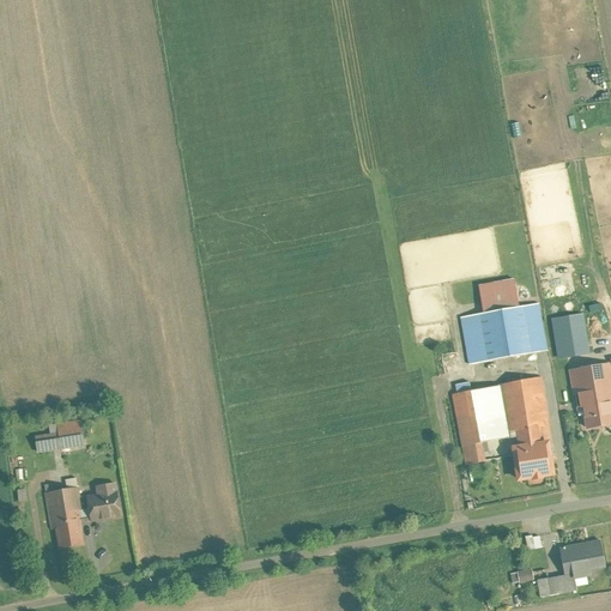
[(463,315),(470,360),(544,346),(537,303),(516,307),(512,279),(483,284),(487,312),(463,315)]
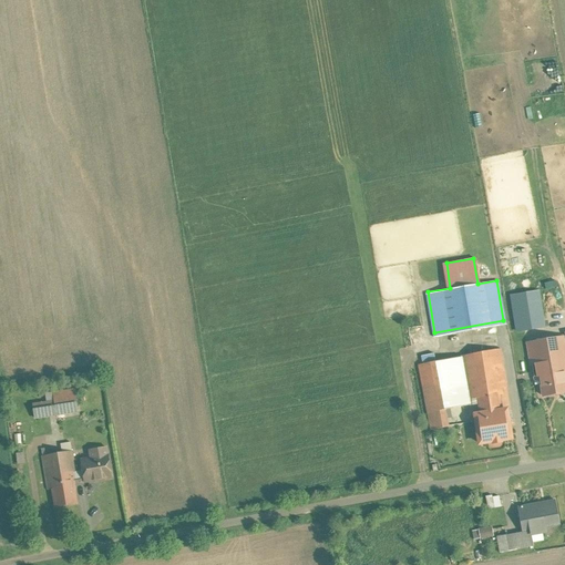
[(513,314),(516,332),(545,327),(536,289),(524,293),(528,310),(513,314)]
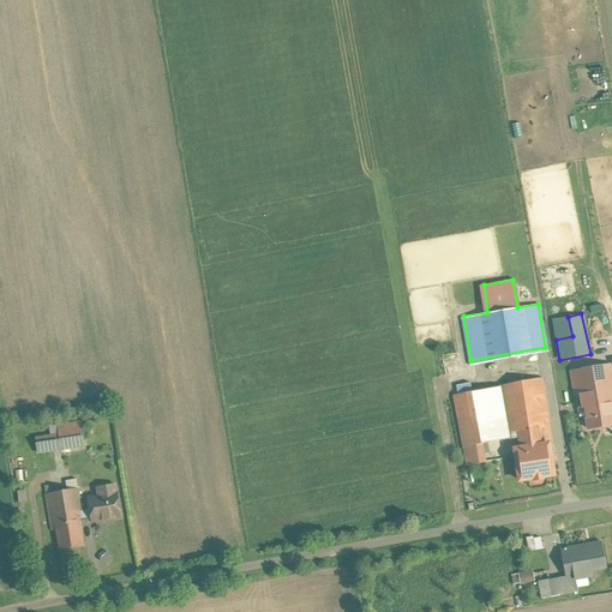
[(417,327),(418,342),(439,340),(438,325),(417,327)]
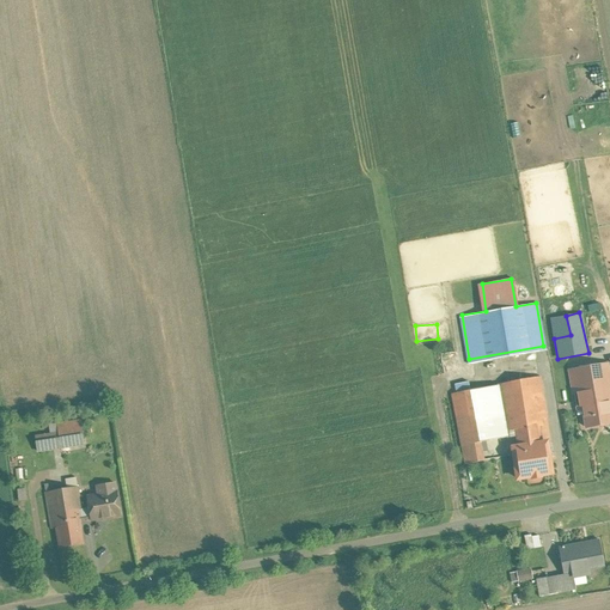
[(609,360),(567,368),(577,413),(581,413),(584,427),(609,421),(609,357),(608,358),(609,360)]
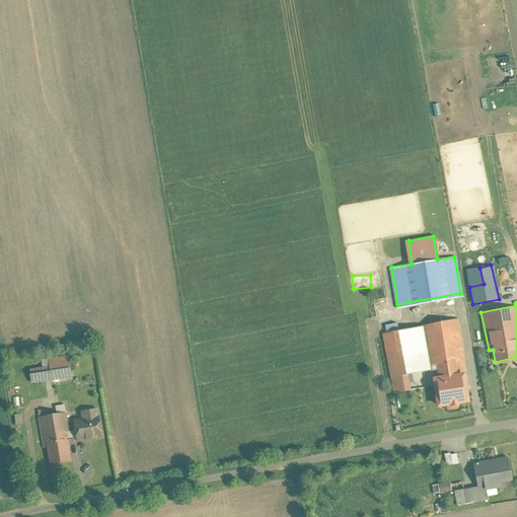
[(458,319),(382,333),(392,392),(410,389),(410,384),(432,380),(436,409),(468,402),(463,372),(457,373),(455,362),(465,360),(458,319)]
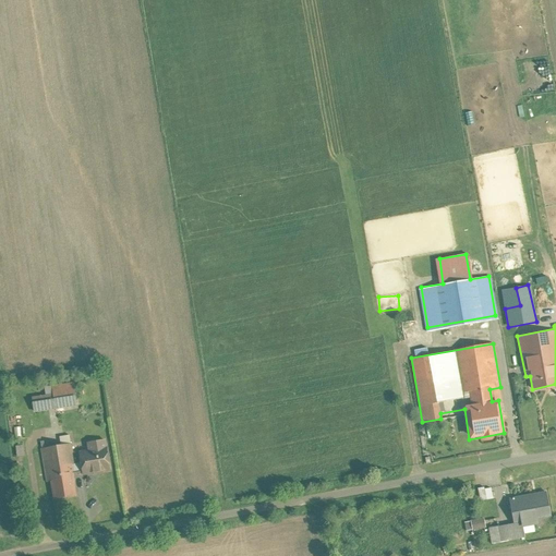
[(52,394),(29,397),(33,412),(76,405),(72,381),(51,384),(52,394)]
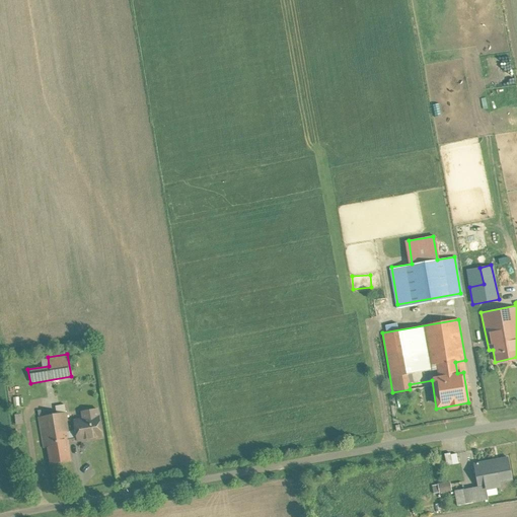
[(57,414),(38,417),(47,465),(72,460),(69,440),(102,434),(98,408),(80,411),(82,423),(73,424),(73,428),(69,429),(66,412),(65,412),(64,403),(55,405),(57,414)]
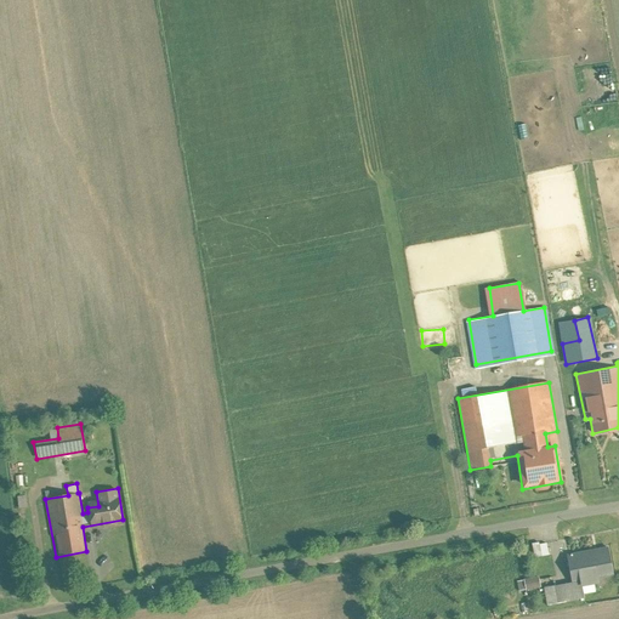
[(549,554),(546,540),(532,544),(534,556),(549,554)]
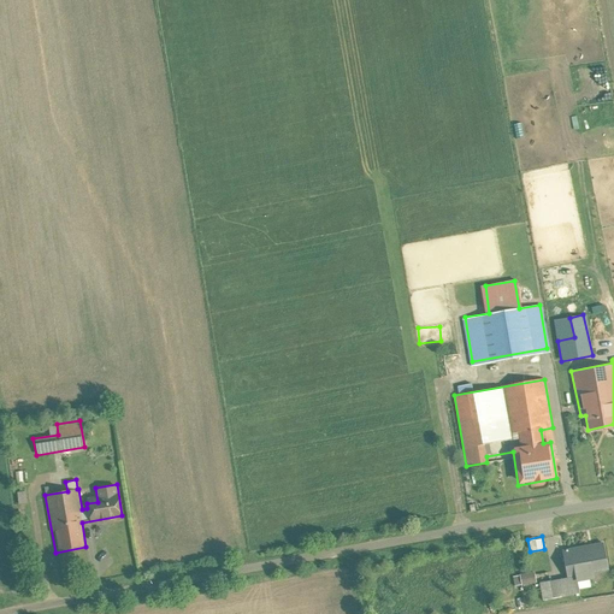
[(538,582),(542,600),(579,592),(577,582),(594,578),(592,572),(609,570),(604,542),(561,549),(566,576),(538,582)]
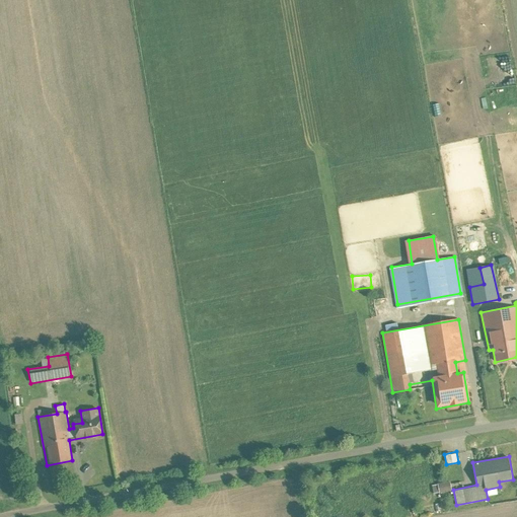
[(449,481),(437,483),(439,492),(451,490),(449,481)]
